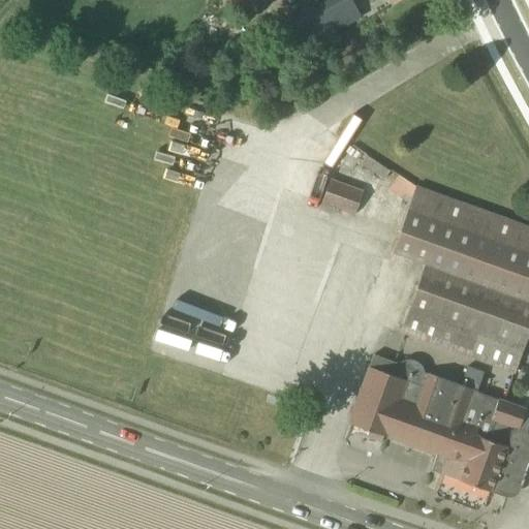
[(281,25),(287,36),(293,49),(360,12),(351,0),(327,0),(325,1),(281,25)]
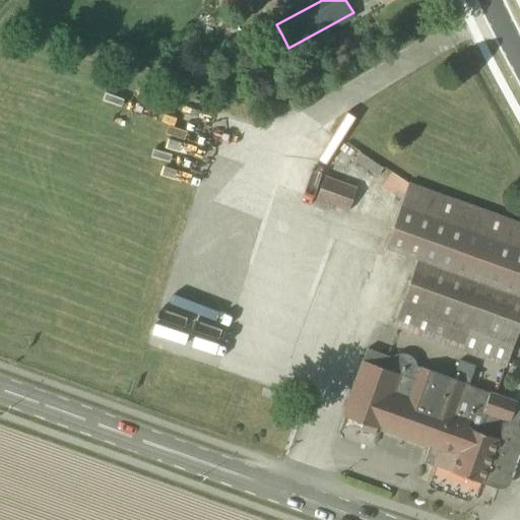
[(398,197),(408,181),(390,171),(381,187),(398,197)]
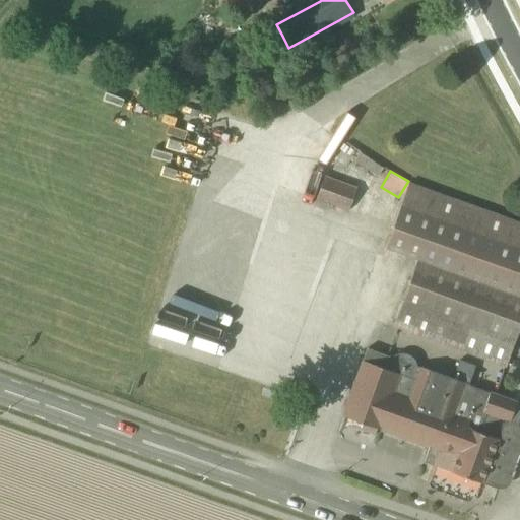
[(348,210),(356,188),(334,180),(324,176),(316,199),(348,210)]
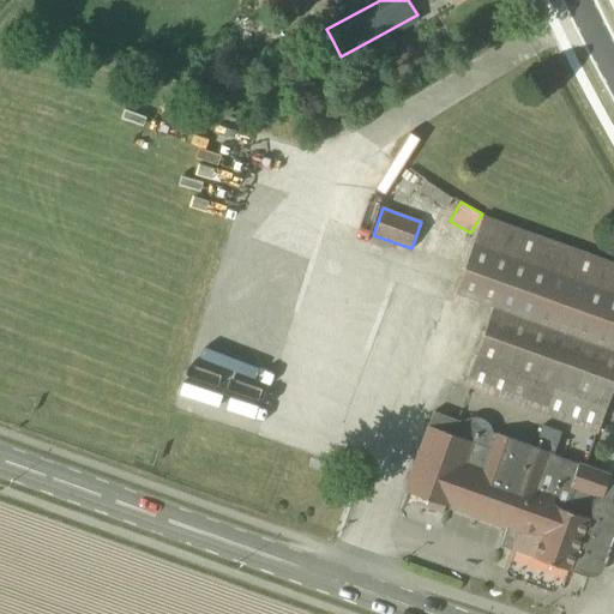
[(455,293),(494,307),(464,386),(597,433),(613,386),(613,263),(482,216),(475,238),(455,293)]
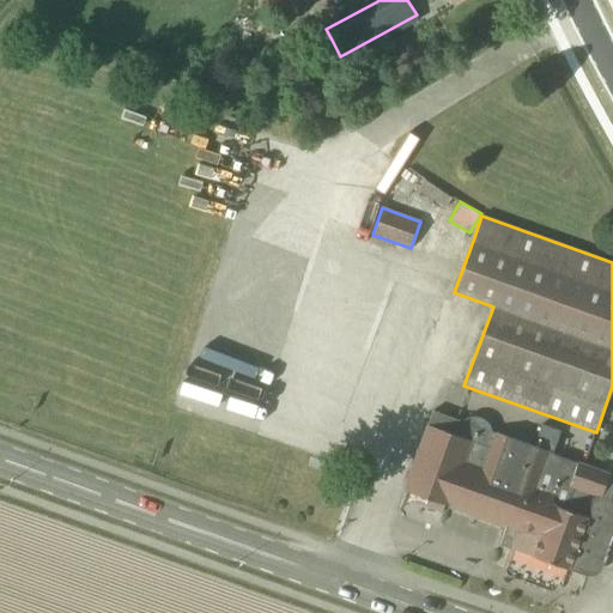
[(534,445),(511,437),(491,430),(490,426),(487,423),(483,419),(478,417),(475,417),(472,417),(467,418),(463,420),(461,420),(432,411),(404,491),(426,499),(424,507),(442,513),(444,505),(505,527),(502,540),(499,545),(501,546),(503,540),(513,544),(510,550),(568,570),(568,569),(584,575),(592,575),(598,572),(601,566),(604,562),(605,562),(610,548),(607,548),(612,533),(612,501),(611,501),(612,492),(612,475),(577,462),(576,465),(566,461),(568,459),(552,453),(562,430),(542,423),(534,445)]
